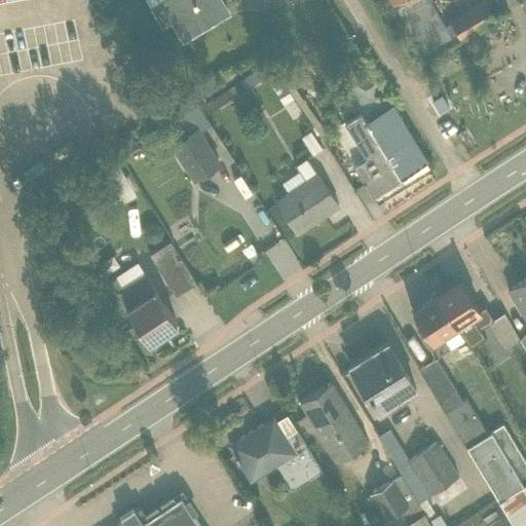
[(182,42),(229,13),(221,0),(144,0),(161,29),(171,23),(182,42)]
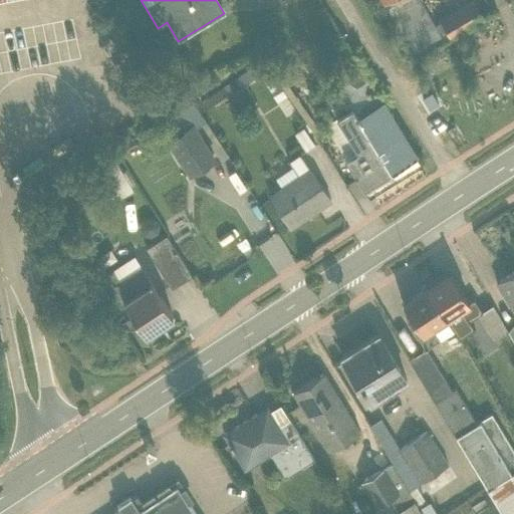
[(375,0),(379,6),(382,5),(414,59),(449,39),(451,40),(483,21),(471,0),(438,20),(440,22),(435,25),(420,0),(375,0)]
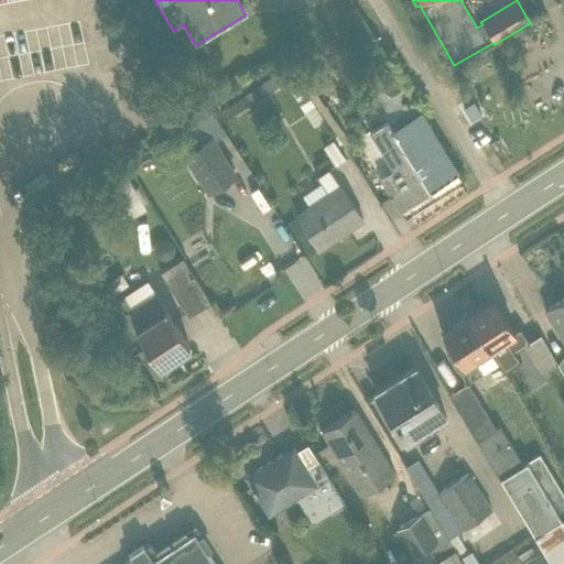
[(399,209),(456,174),(412,102),(401,109),(396,106),(399,102),(401,93),(400,91),(403,88),(371,35),(329,61),(343,84),(364,71),(373,89),(362,100),(360,110),(367,117),(364,120),(370,131),(356,139),(399,209)]
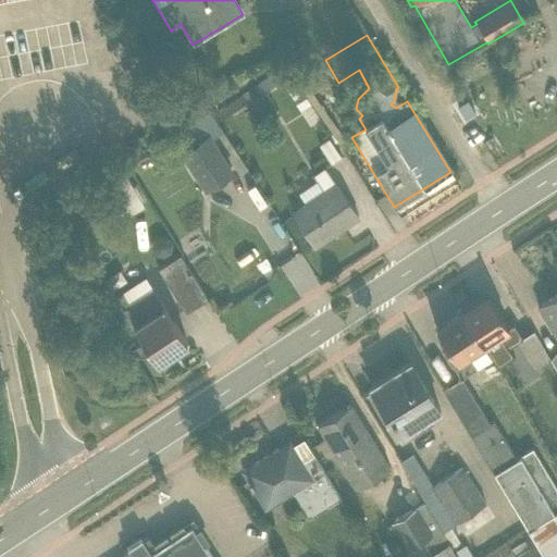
[(331,133),(336,128),(292,62),(217,112),(222,121),(291,75),(331,133)]
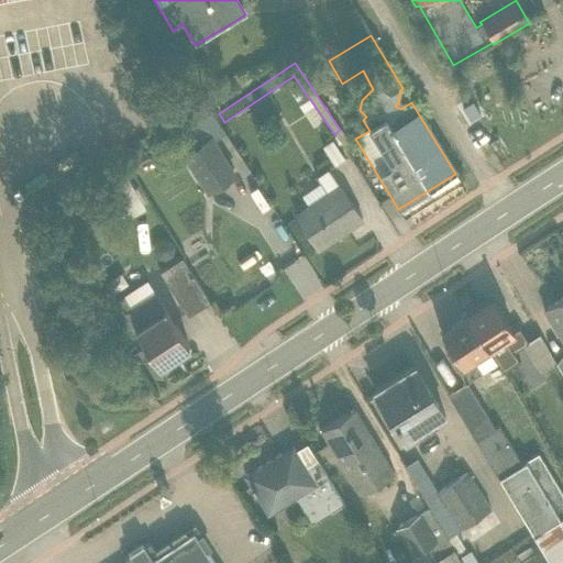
[(285,84),(312,128),(321,122),(296,83),(297,81),(294,78),(285,84)]
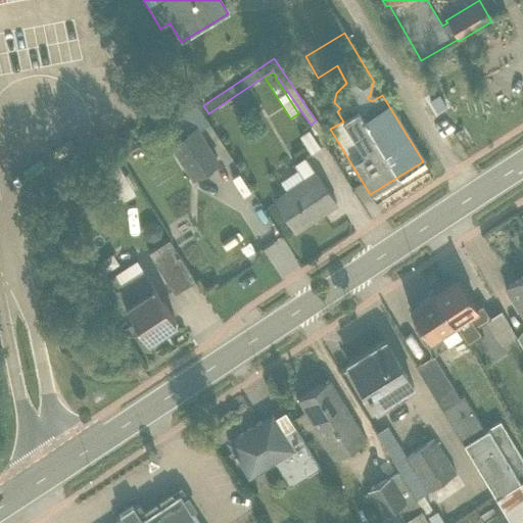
[(191,181),(220,162),(197,129),(206,122),(194,102),(182,109),(183,112),(160,127),(170,141),(168,143),(191,181)]
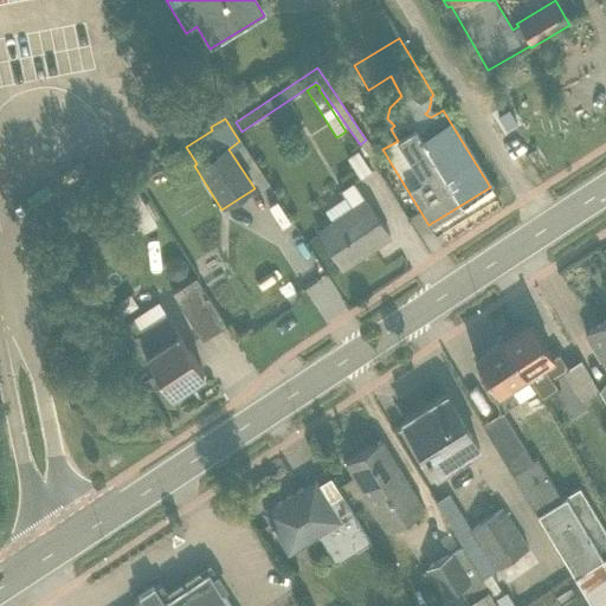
[(361,180),(372,173),(356,153),(347,160),(361,180)]
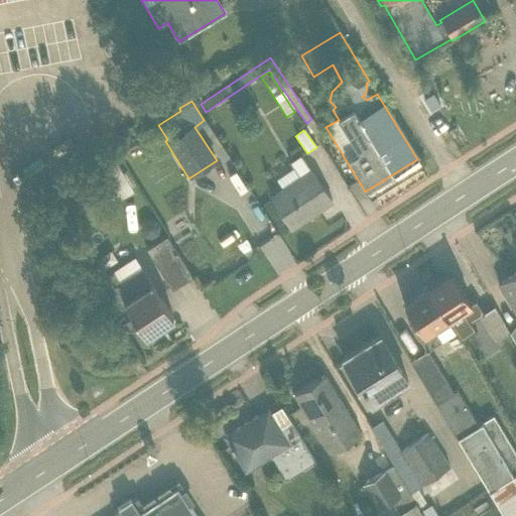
[(290,229),(332,203),(310,171),(309,171),(300,157),(289,164),(298,178),(270,198),(290,229)]
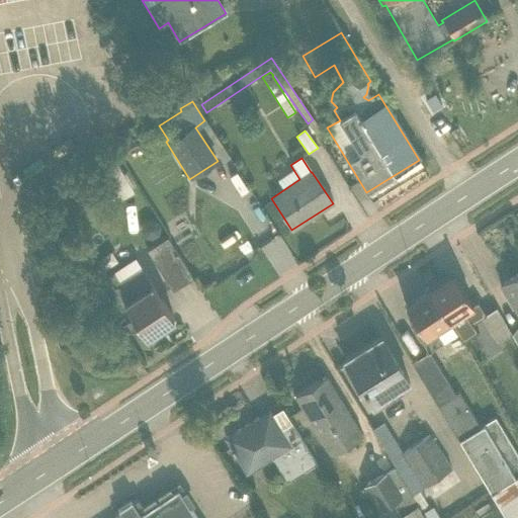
[(121,198),(135,190),(117,163),(104,171),(90,180),(93,185),(86,189),(95,203),(102,199),(104,202),(118,193),(121,198)]
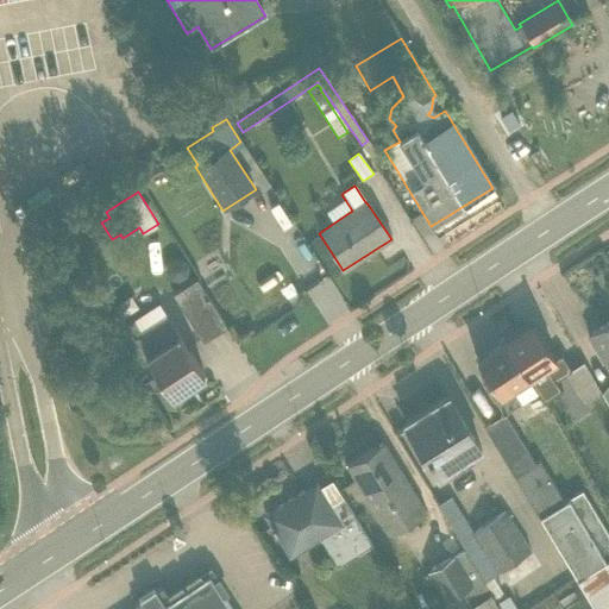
[(168,280),(177,282),(186,278),(187,268),(183,261),(174,258),(167,262),(163,272),(168,280)]
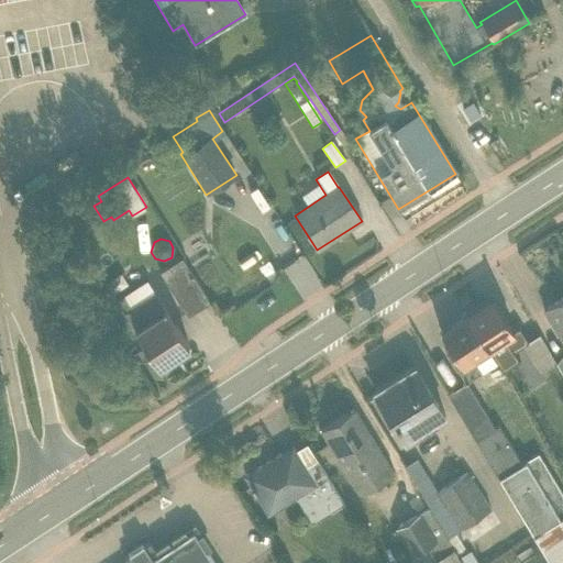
[(188,318),(209,304),(181,260),(159,273),(188,318)]
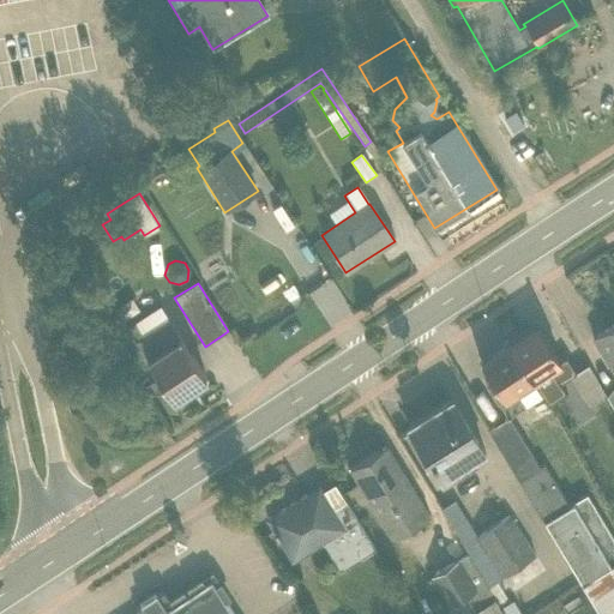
[(173,399),(205,379),(158,307),(133,323),(134,324),(126,327),(173,399)]
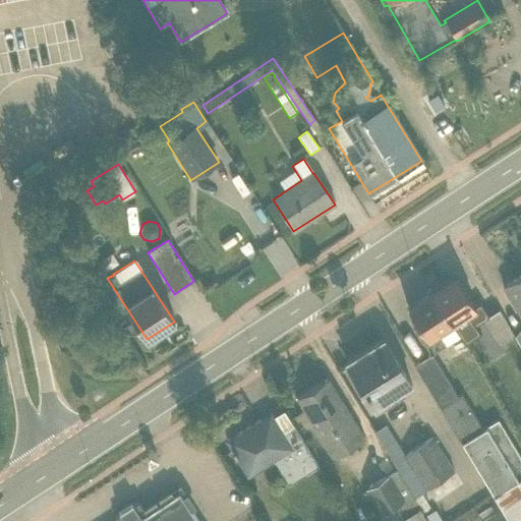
[(520,276),(504,287),(520,315),(520,327),(514,337),(515,337),(520,346),(520,276)]
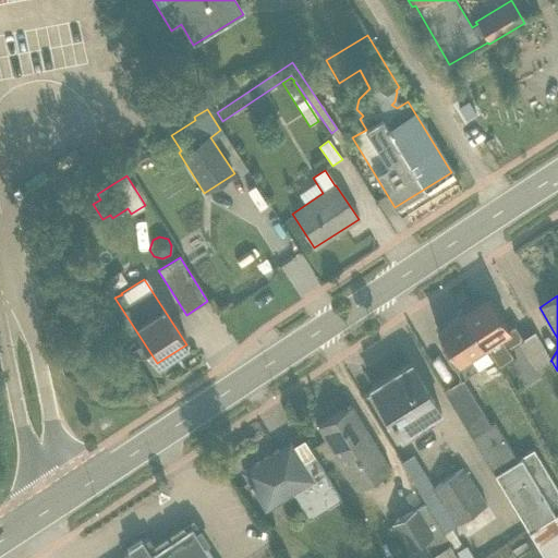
[(514,325),(508,329),(487,298),(462,313),(493,360),(504,377),(528,361),(535,372),(552,361),(550,361),(533,332),(523,339),(514,325)]
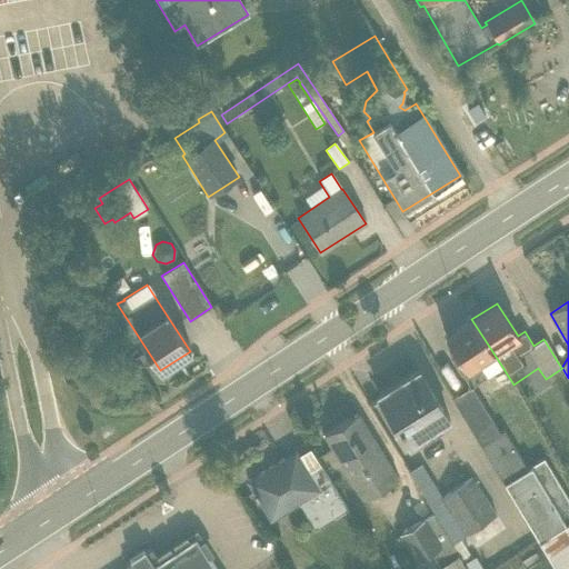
[(502,367),(471,319),(446,336),(456,352),(450,357),(461,375),(462,375),(471,388),(502,367)]
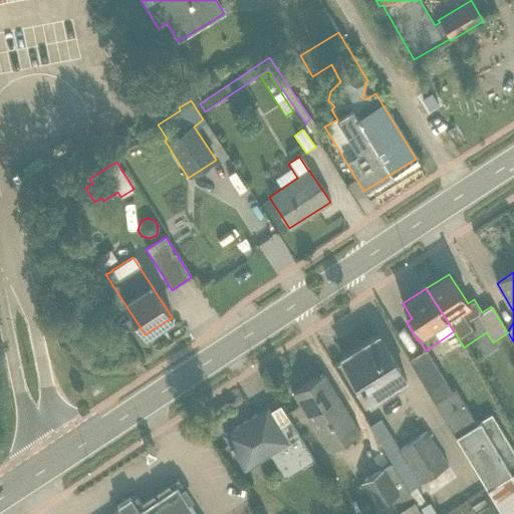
[(371,405),(408,382),(378,335),(342,356),(371,405)]
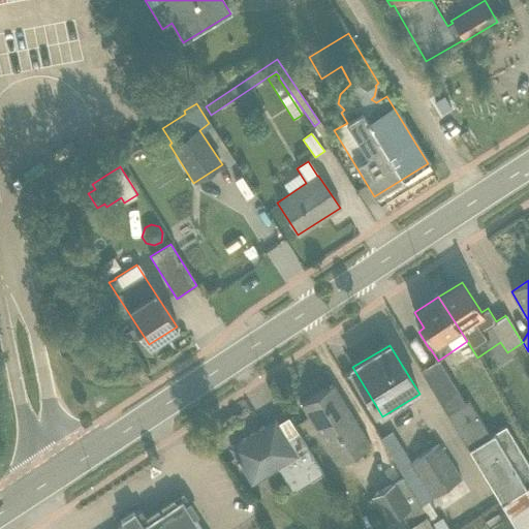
[(438,361),(421,372),(516,528),(528,528),(528,467),(503,428),(489,437),(468,401),(465,403),(438,361)]
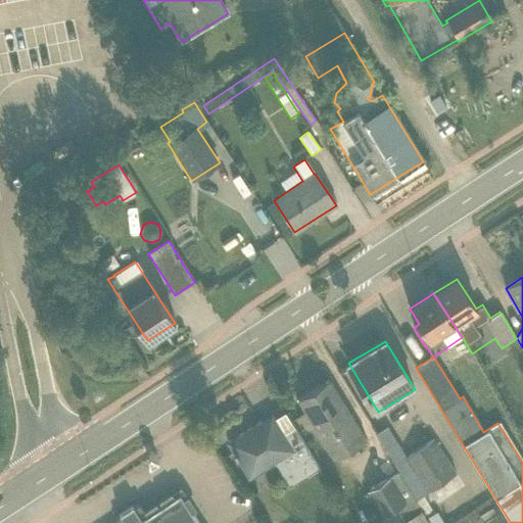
[(334,460),(366,440),(329,381),(297,399),(334,460)]
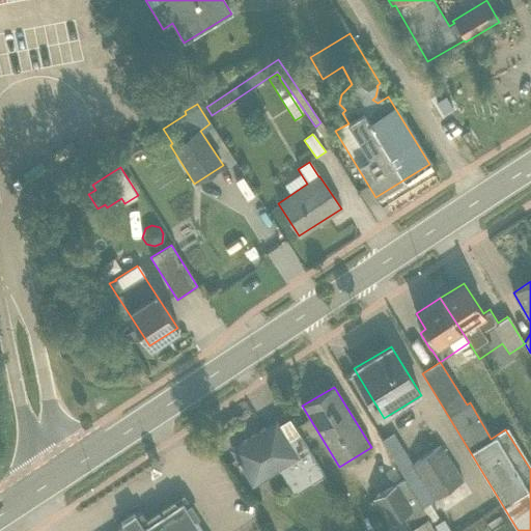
[(294,494),(324,475),(299,435),(288,441),(276,422),(231,450),(254,485),(278,470),(294,494)]
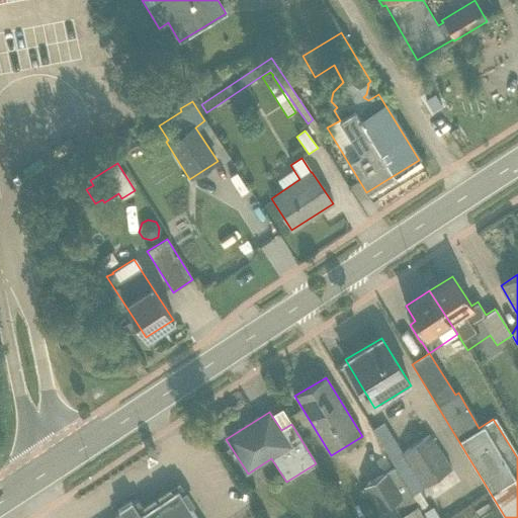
[(429,435),(402,453),(383,423),(371,430),(395,467),(416,504),(420,508),(427,504),(419,491),(452,469),(429,435)]
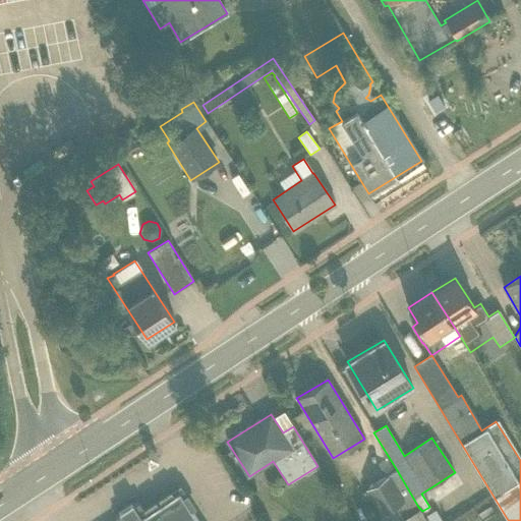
[(396,520),(402,517),(418,507),(397,470),(389,475),(388,475),(365,489),(381,515),(378,518),(380,520),(396,520)]
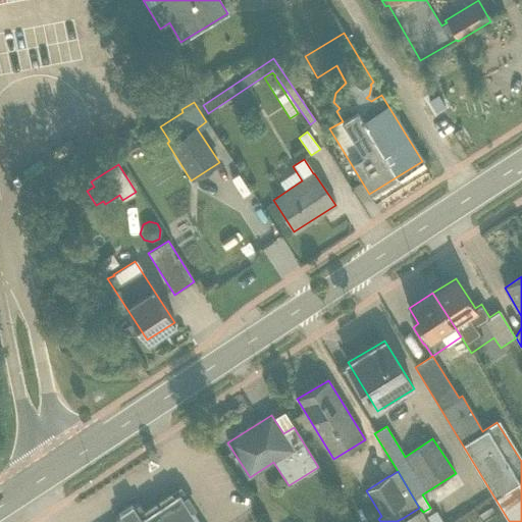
[(198,521),(179,492),(147,514),(138,501),(113,516),(117,521),(198,521)]
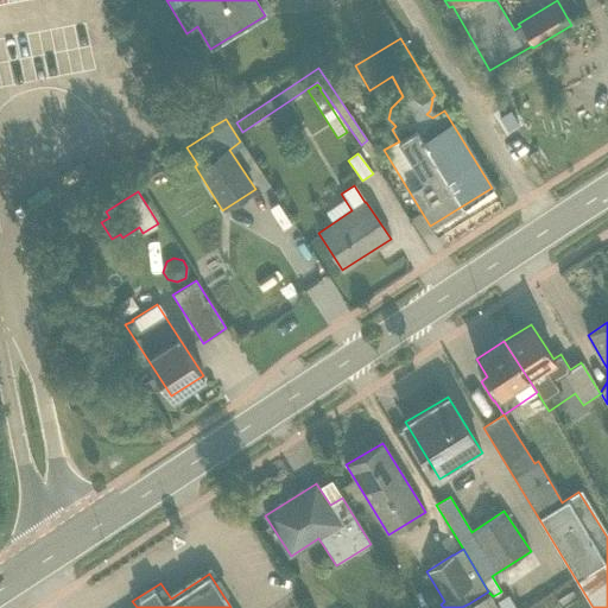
[(499,607),(493,596),(488,591),(469,603),(472,607),(499,607)]
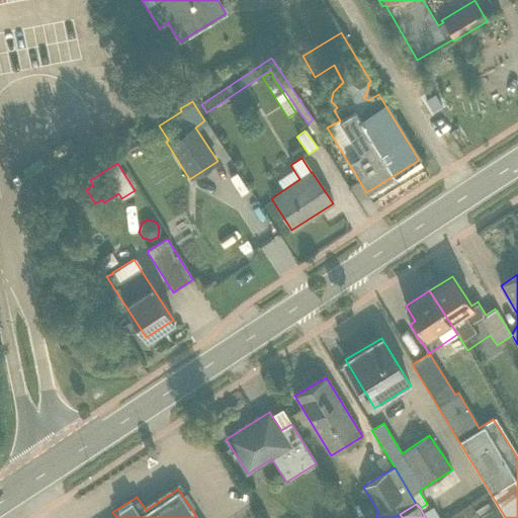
[(420,509),(425,517),(438,517),(431,507),(427,510),(424,506),(420,509)]
